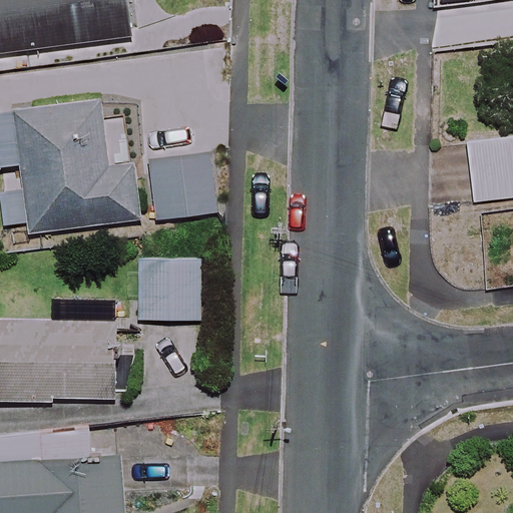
[(0,0),(0,58),(131,41),(125,0),(0,0)]
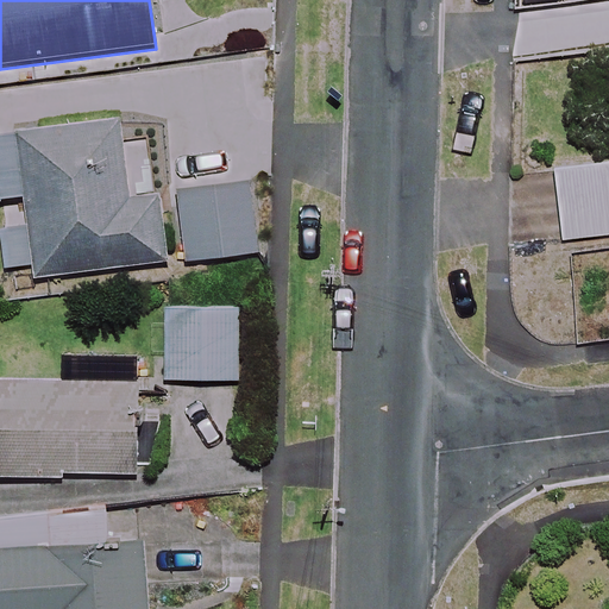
[(126,119),(0,130),(0,252),(1,264),(38,262),(41,284),(90,280),(89,262),(164,255),(159,188),(132,190),(126,119)]
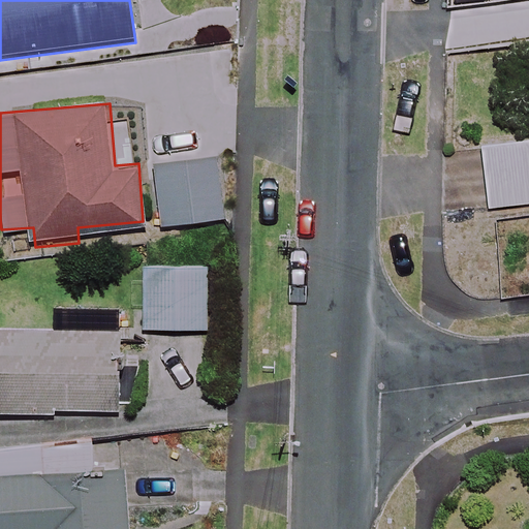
[(528,142),(480,149),(488,211),(528,205),(528,142)]
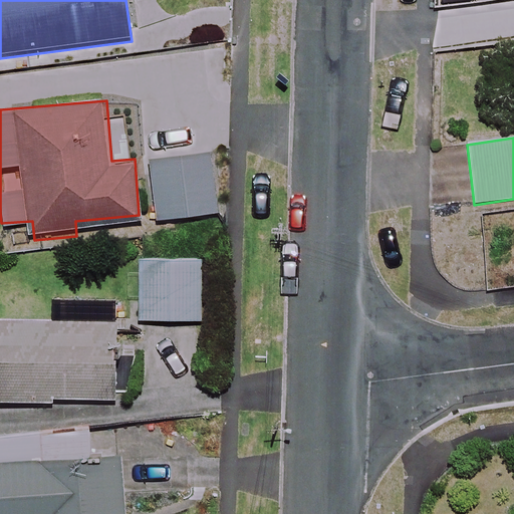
[(218,211),(213,158),(151,164),(157,217),(218,211)]
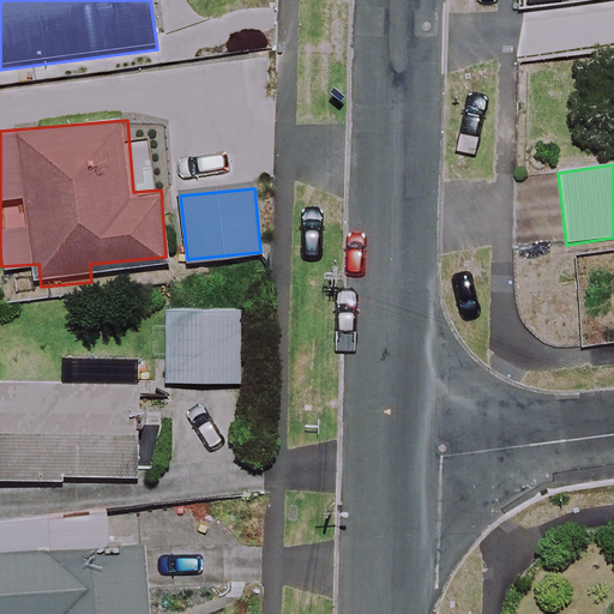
[(238,384),(239,309),(168,308),(167,383),(238,384)]
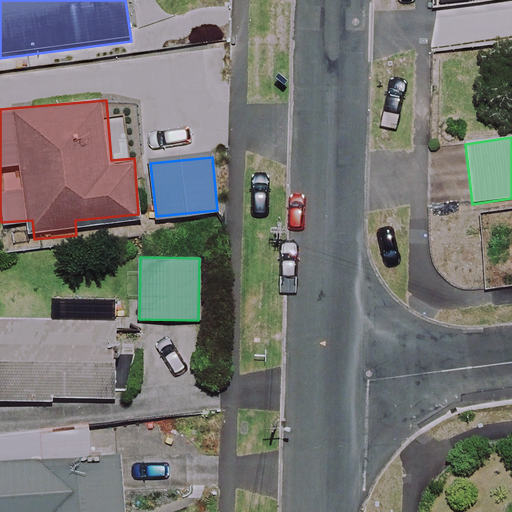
[(0,400),(114,398),(112,322),(0,324),(0,400)]
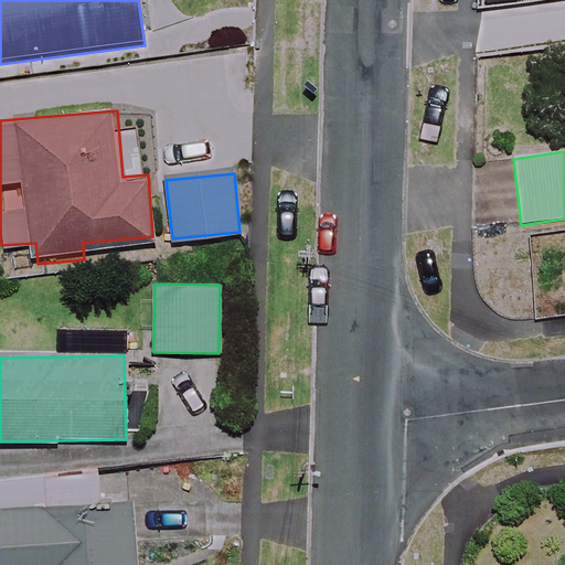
[(0,564),(137,564),(132,499),(102,501),(99,470),(0,477),(0,564)]
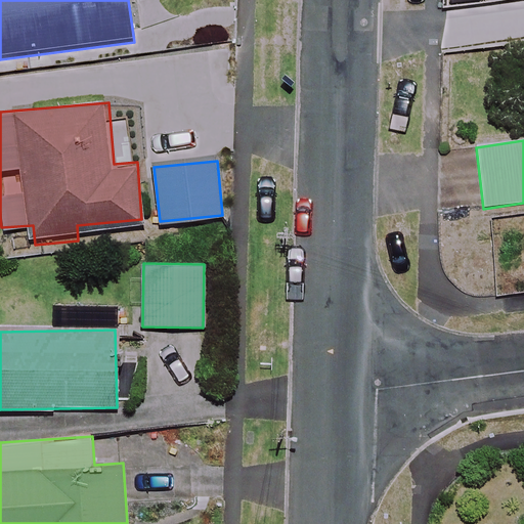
All buildings are outlined.
